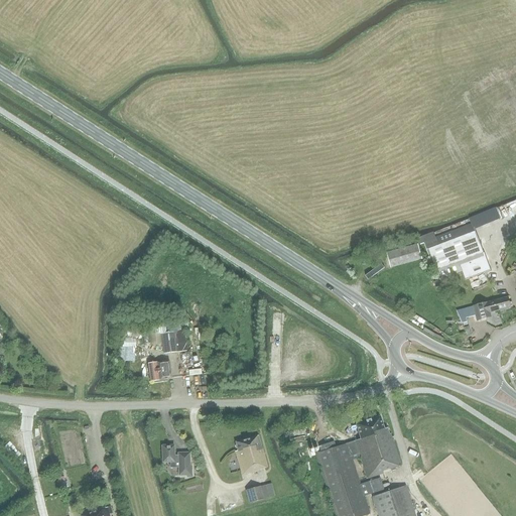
[(478,239),(475,240),(470,226),(423,243),(428,257),(430,256),(439,279),(449,276),(453,284),(456,282),(453,275),(487,262),(480,245),(478,239)]
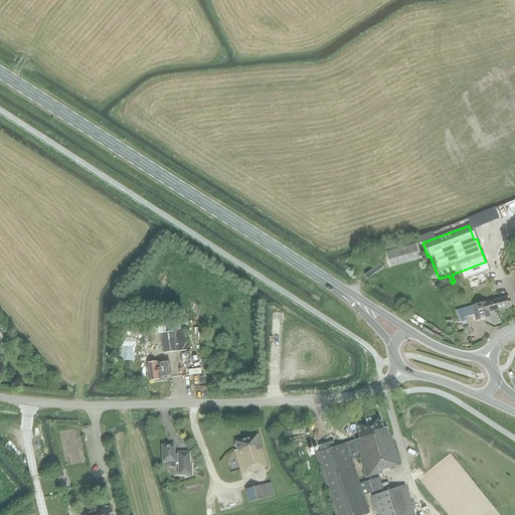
[(389,268),(421,259),(416,244),(385,252),(389,268)]
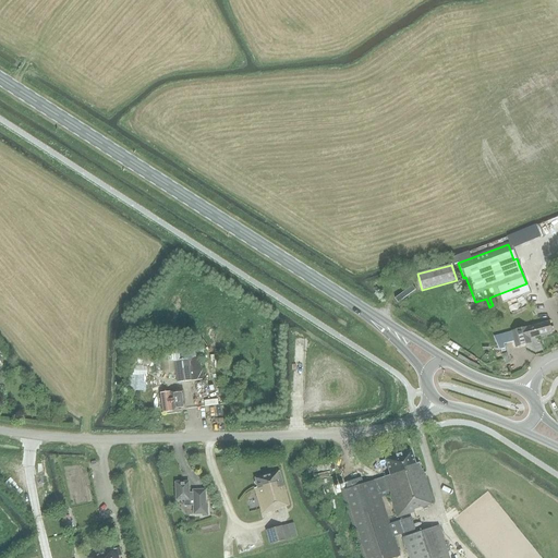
[(530,338),(554,331),(553,327),(550,328),(549,322),(526,328),(521,329),(512,331),(494,337),(498,346),(514,341),(516,347),(531,343),(530,338)]
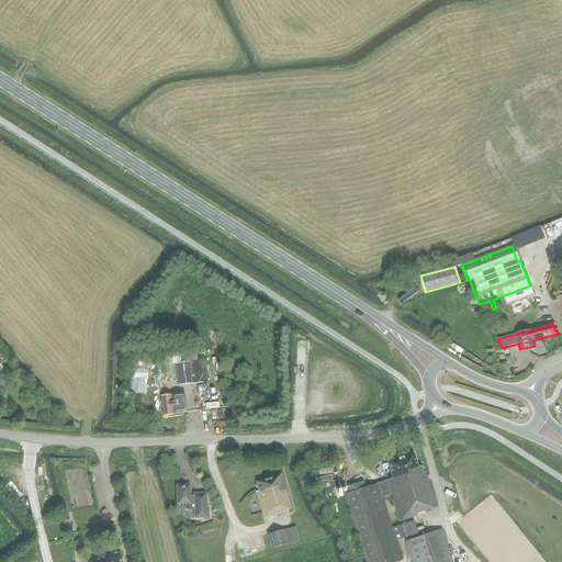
[(190,361),(190,356),(175,358),(175,360),(169,361),(171,377),(177,377),(178,385),(203,382),(201,360),(190,361)]
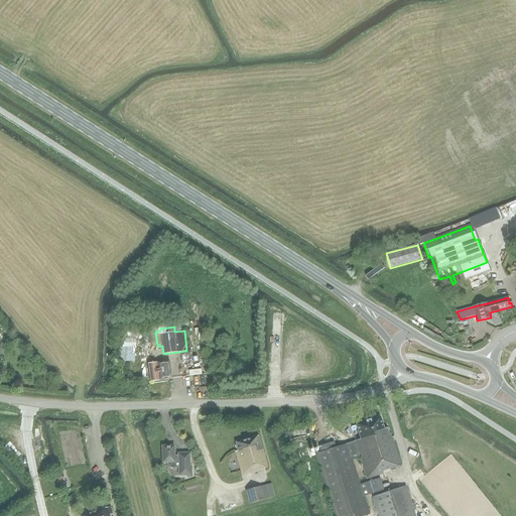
[(122,340),(132,340),(132,329),(122,329),(122,340)]
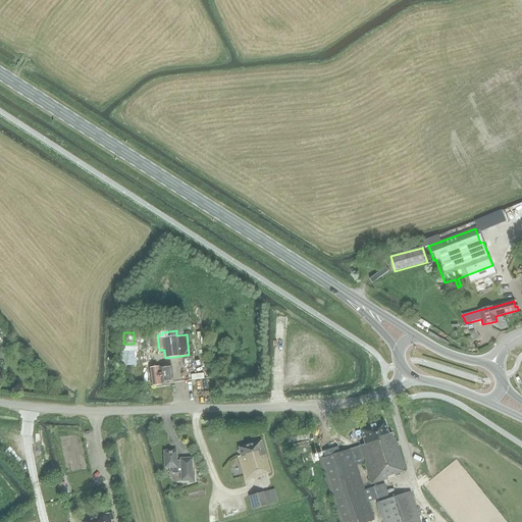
[(173,383),(171,368),(170,365),(149,368),(150,374),(152,386),(173,383)]
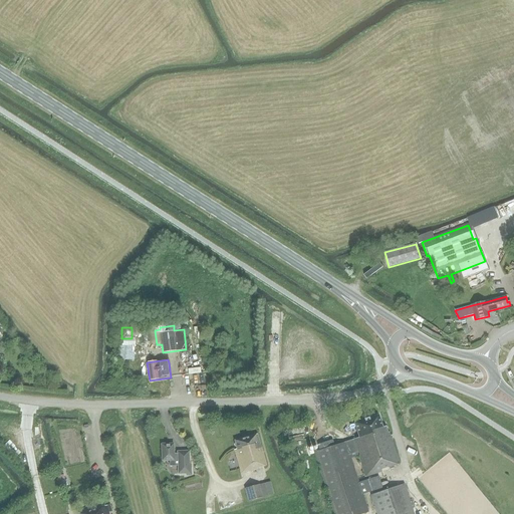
[(352,440),(345,442),(314,452),(333,513),(361,513),(367,512),(349,455),(356,452),(364,477),(390,469),(389,467),(399,464),(389,433),(387,433),(384,427),(381,428),(377,416),(353,423),(358,438),(352,440)]
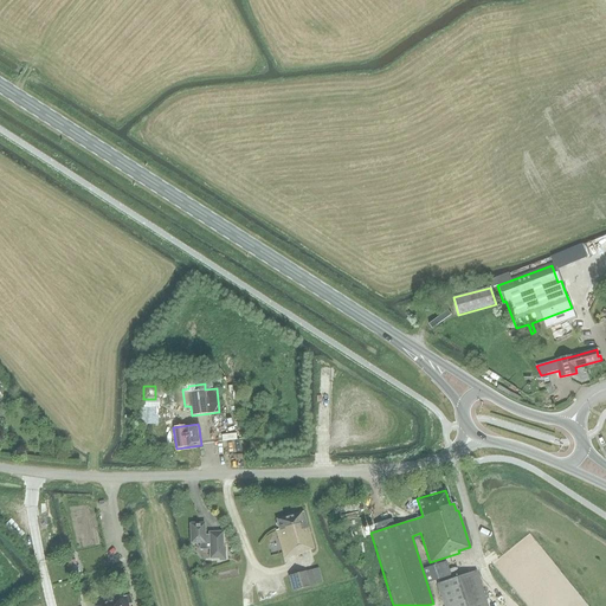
[(304,552),(313,549),(302,511),(276,520),(278,529),(276,530),(283,559),(304,553),(304,552)]
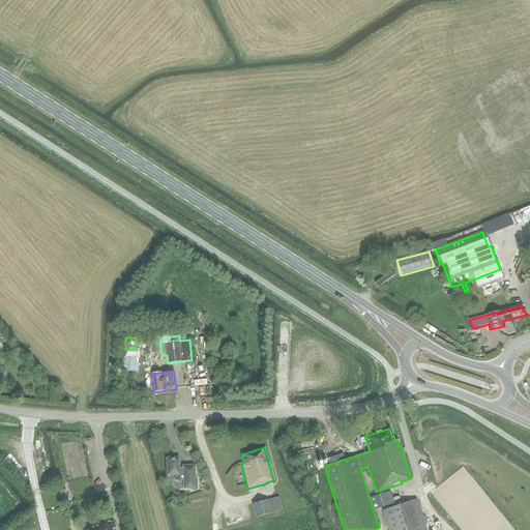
[(182,465),(182,468),(178,468),(178,458),(166,458),(166,475),(174,475),(174,480),(182,480),(183,489),(192,489),(192,491),(198,490),(198,478),(196,478),(195,465),(182,465)]
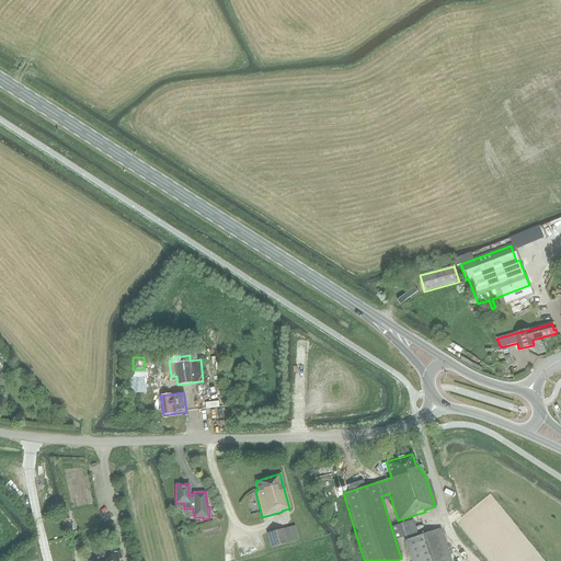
[(73,533),(70,522),(64,523),(67,535),(73,533)]
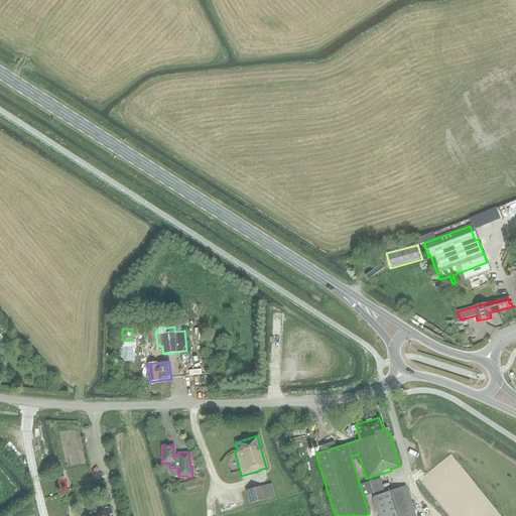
[(373,492),(369,482),(361,485),(365,495),(373,492)]
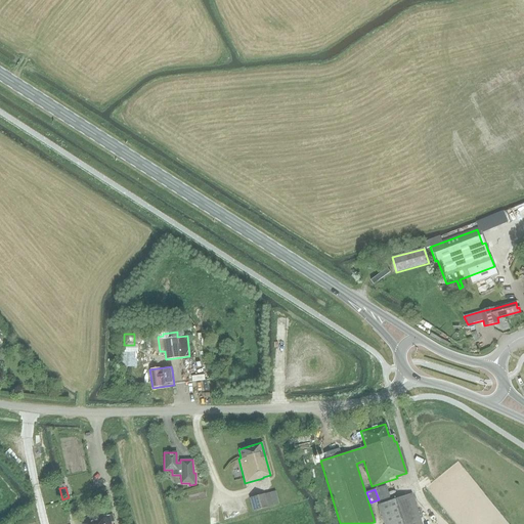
[(270,492),(264,494),(249,497),(253,511),(267,507),(273,505),(270,492)]
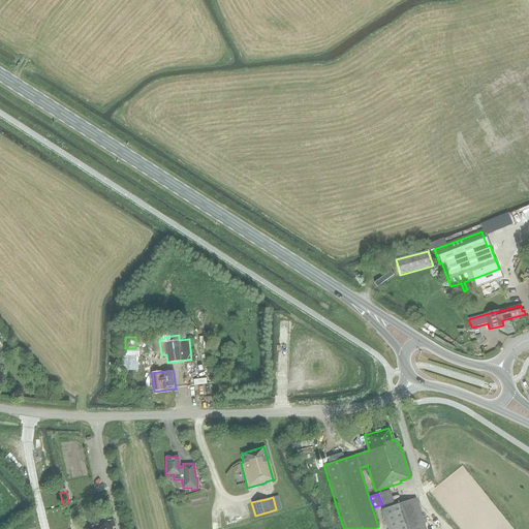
[(386,528),(425,528),(415,498),(381,510),(386,528)]
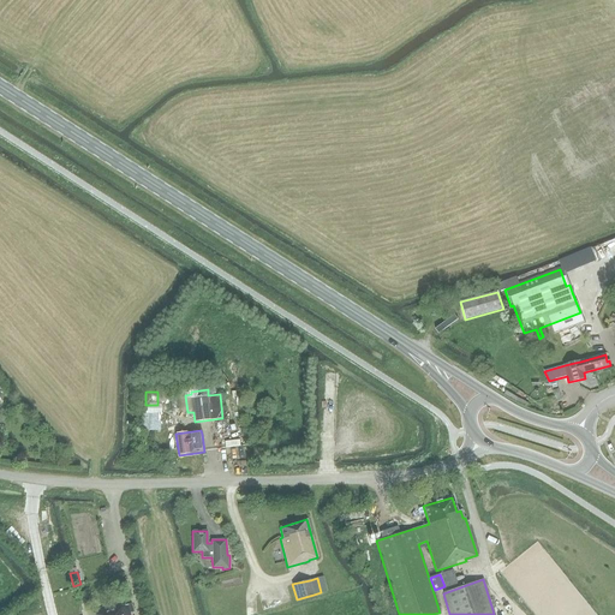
[(133,611),(131,604),(93,614),(129,614),(129,613),(133,611)]
